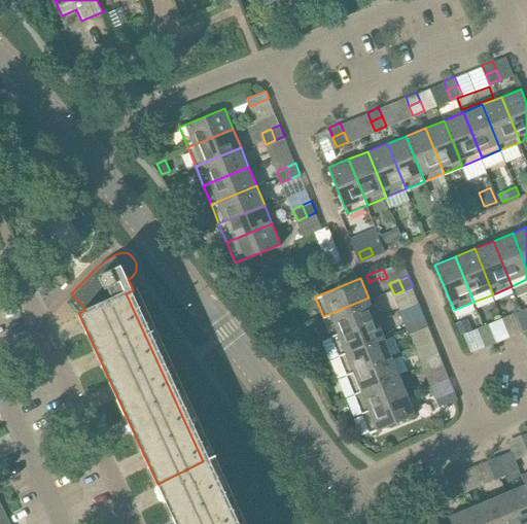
[(331,336),(377,317),(369,298),(323,316),(331,336)]
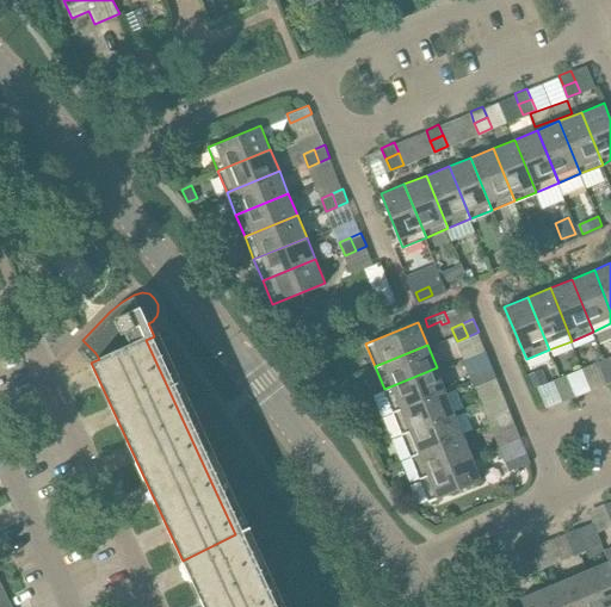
[(602,371),(610,367),(610,355),(598,360),(602,371)]
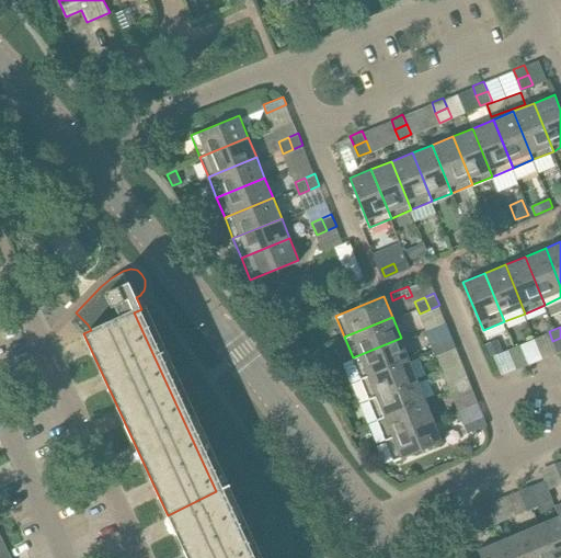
[(446,350),(456,345),(450,334),(441,338),(446,350)]
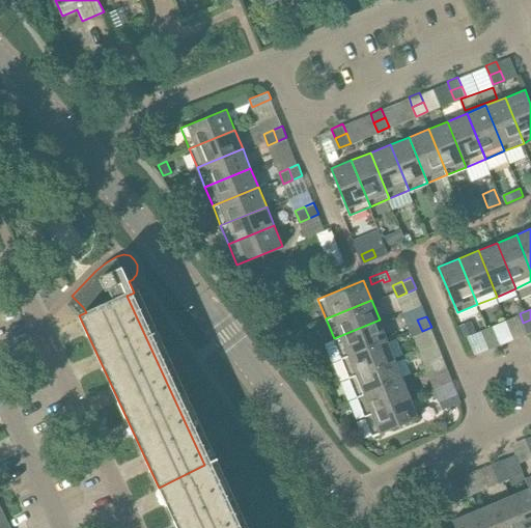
[(341,357),(387,338),(380,320),(334,338),(341,357)]
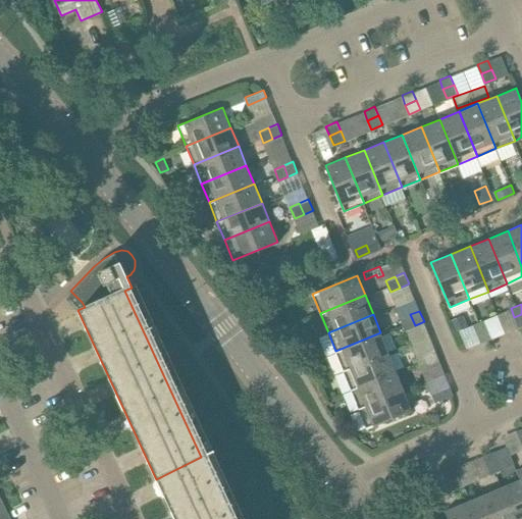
[(406,329),(415,325),(410,314),(401,318),(406,329)]
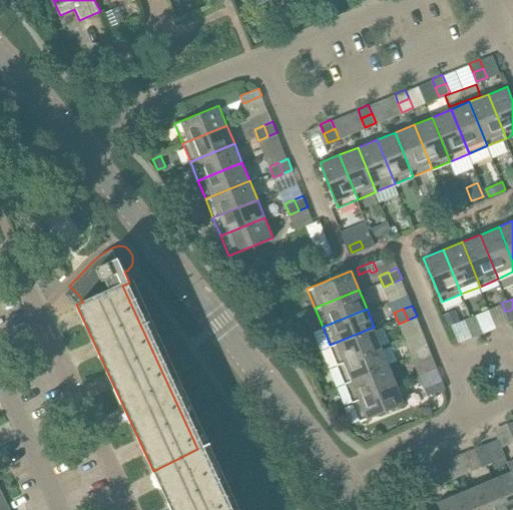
[(456,310),(444,316),(448,325),(451,324),(460,320),(456,310)]
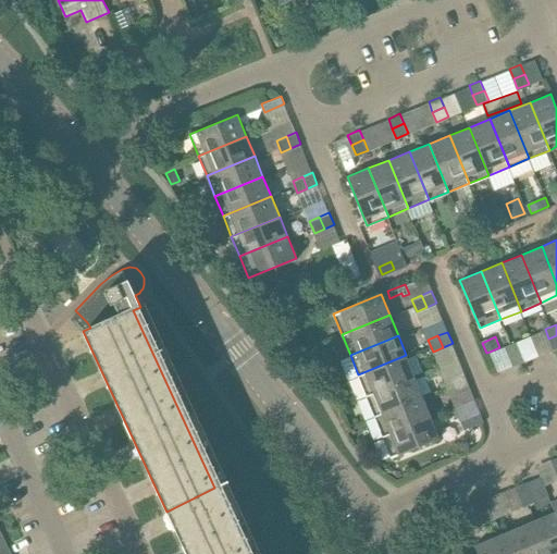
[(508,355),(520,351),(517,341),(505,345),(508,355)]
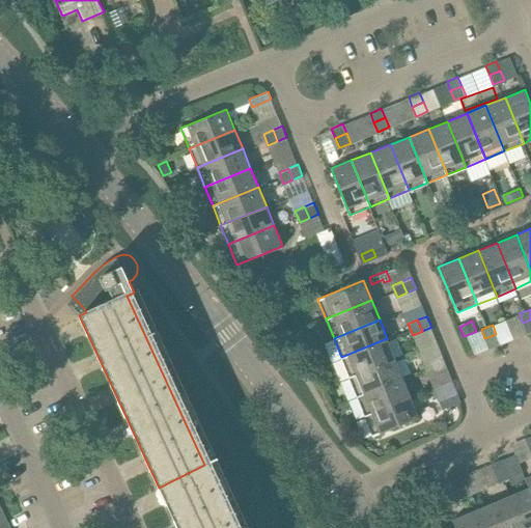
[(488,348),(500,343),(496,334),(484,338),(488,348)]
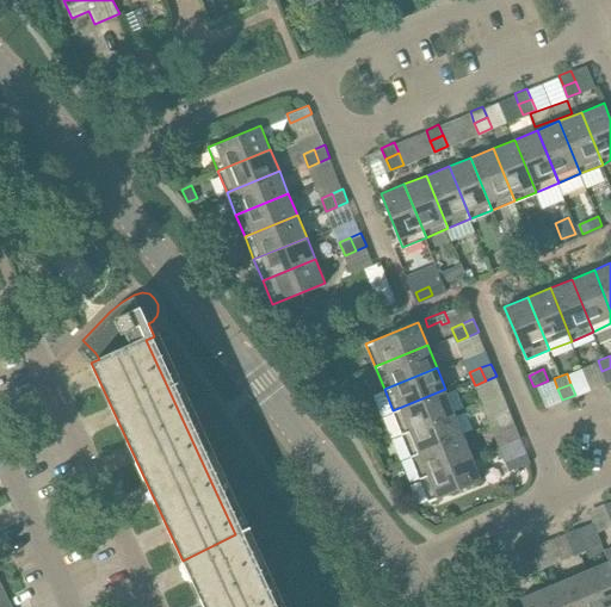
[(402,433),(455,412),(445,389),(393,410),(402,433)]
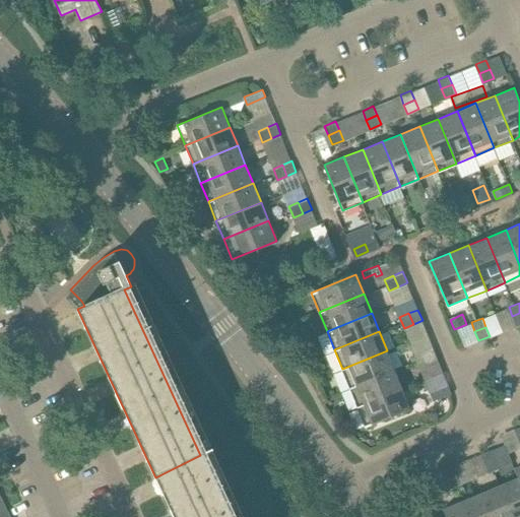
[(429,362),(438,358),(433,347),(424,350),(429,362)]
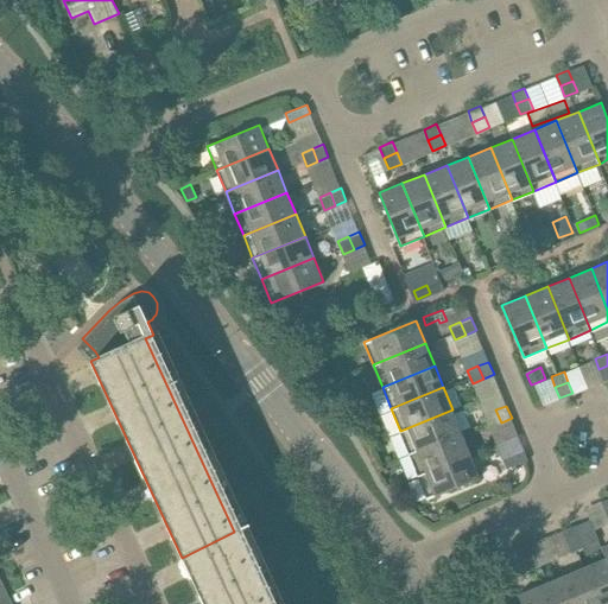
[(409,452),(461,431),(453,409),(400,431),(409,452)]
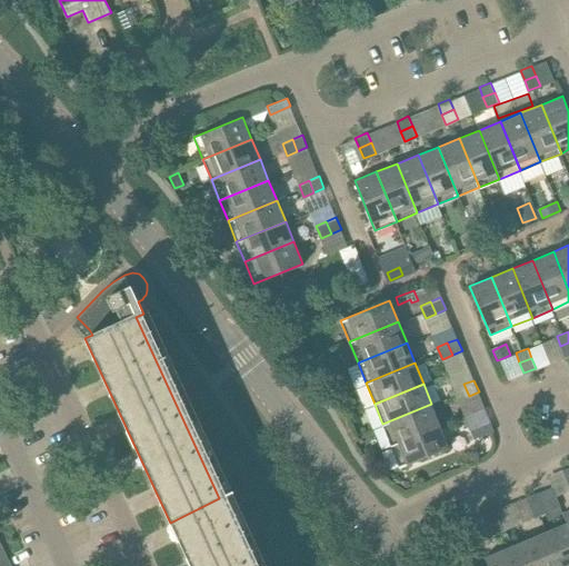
[(458,400),(469,396),(463,384),(453,388),(458,400)]
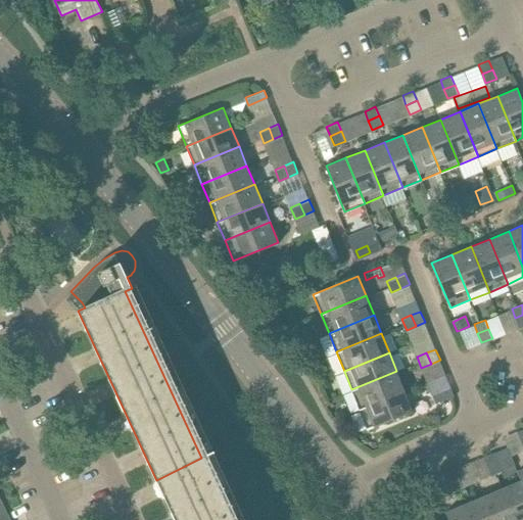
[(360,409),(405,390),(396,371),(351,389),(360,409)]
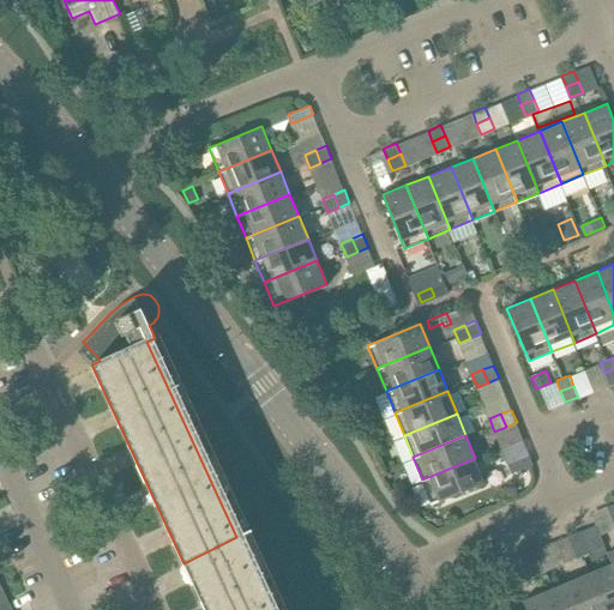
[(511,472),(533,463),(529,453),(507,463),(511,472)]
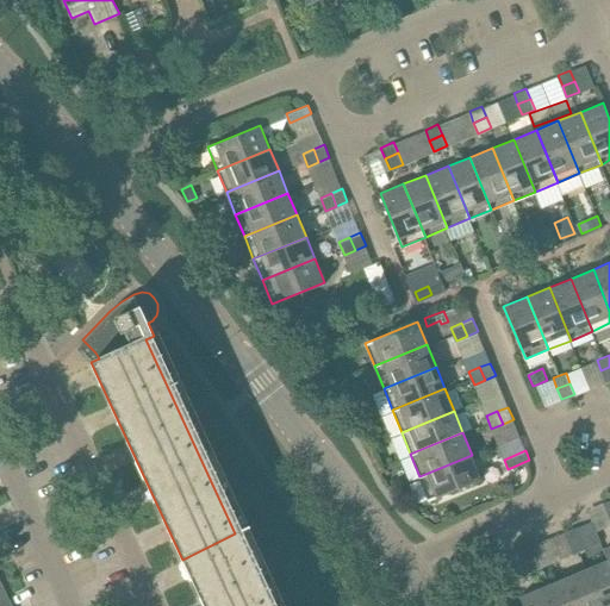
[(472,455),(419,476),(429,500),(481,478),(472,455)]
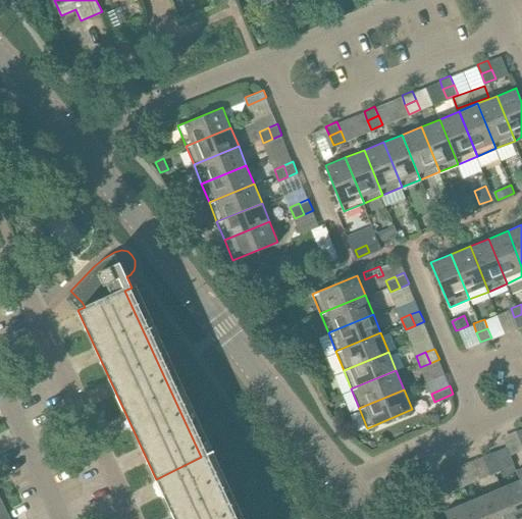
[(486,464),(498,460),(493,451),(482,455),(486,464)]
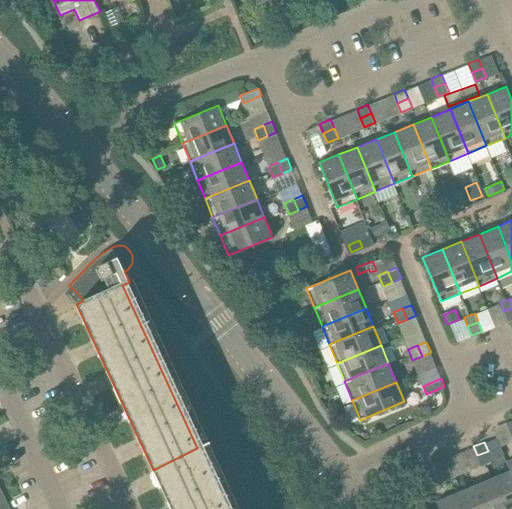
[(225,508),(197,448),(153,470),(171,508),(225,508)]
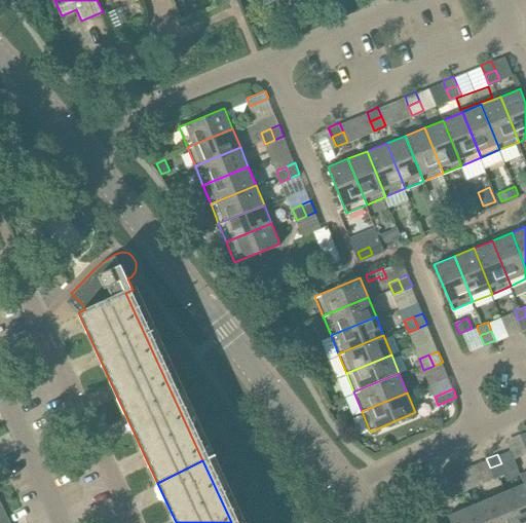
[(501,463),(490,468),(494,477),(505,473),(501,463)]
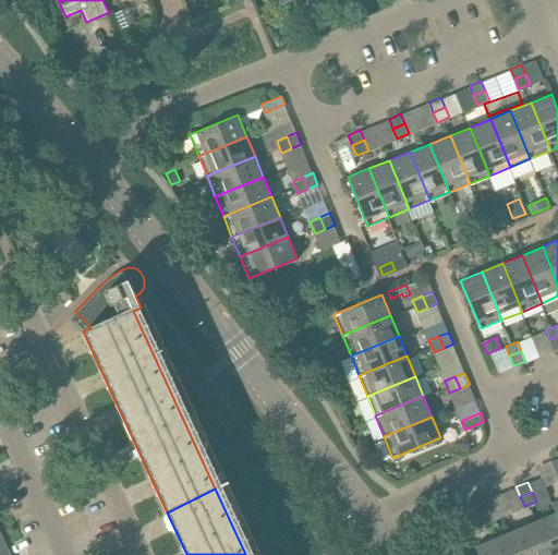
[(480,513),(492,508),(487,498),(475,503),(480,513)]
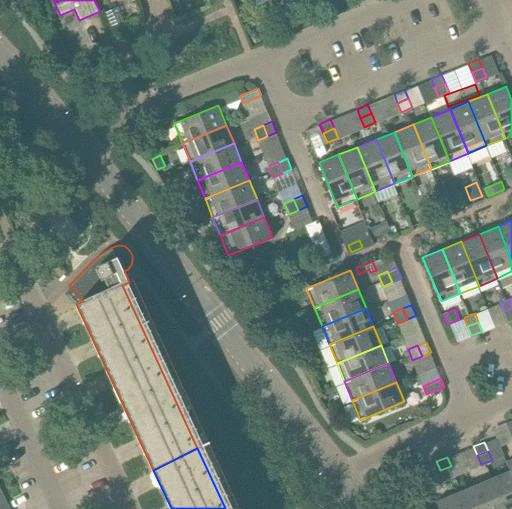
[(451,466),(440,470),(444,480),(455,475),(451,466)]
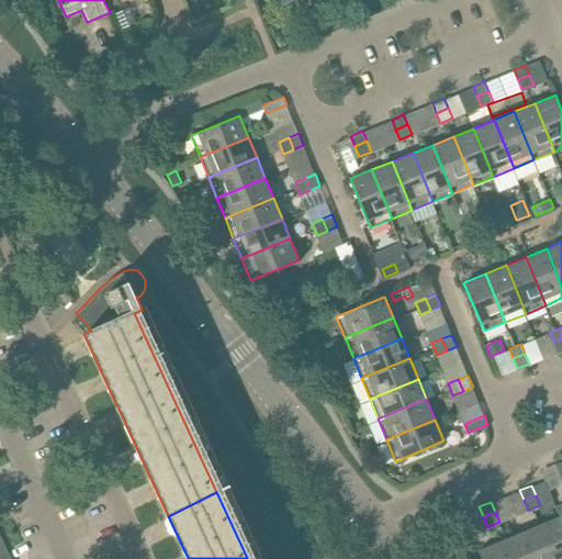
[(464,513),(453,517),(458,527),(468,523),(464,513)]
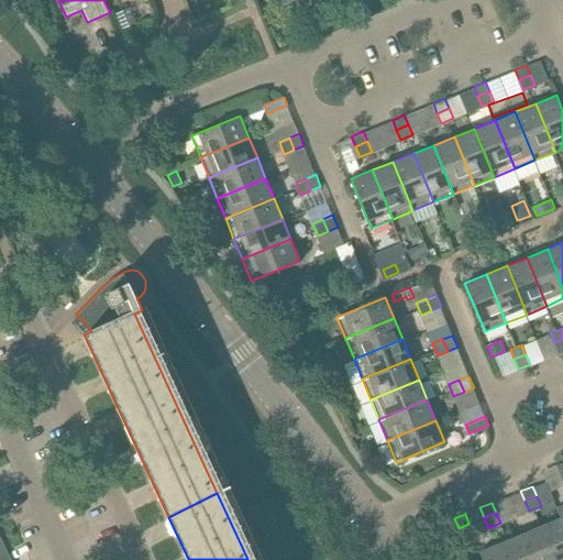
[(562,559),(562,519),(562,516),(561,516),(561,517),(541,525),(555,559),(562,559)]
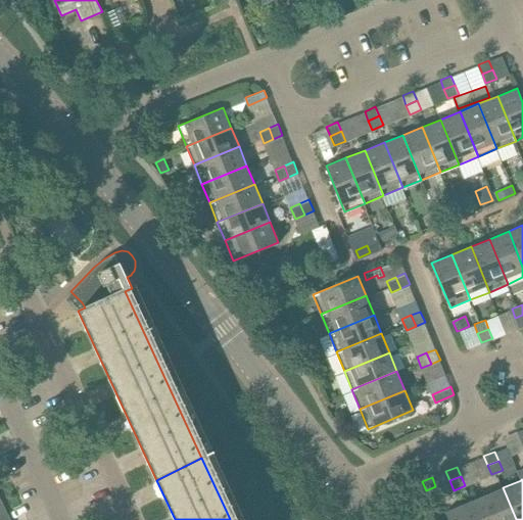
[(516,519),(503,487),(484,494),(493,519),(516,519)]
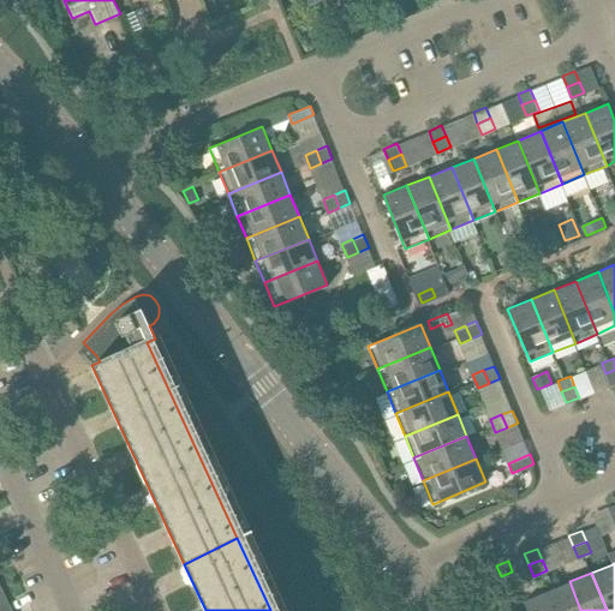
[(555,610),(580,610),(569,581),(547,591),(555,610)]
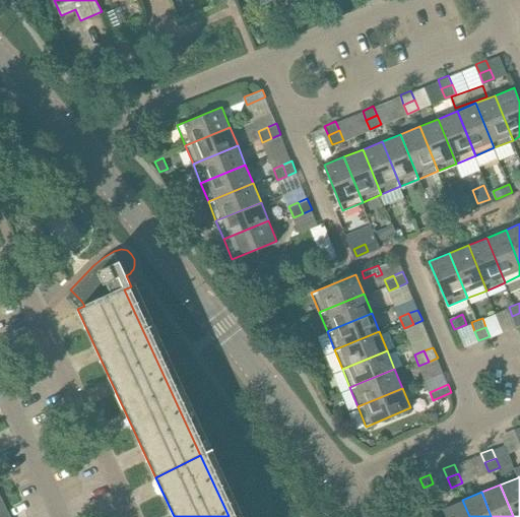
[(446,516),(469,516),(462,500),(443,508),(446,516)]
